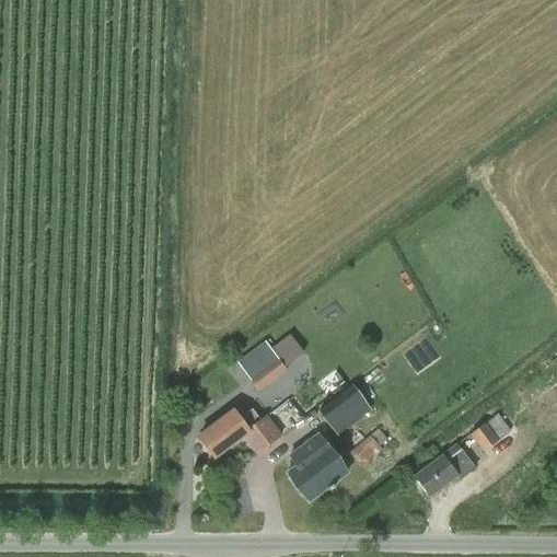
[(267,339),(239,360),(260,389),(289,368),(287,364),(305,350),(293,334),(274,348),(267,339)]
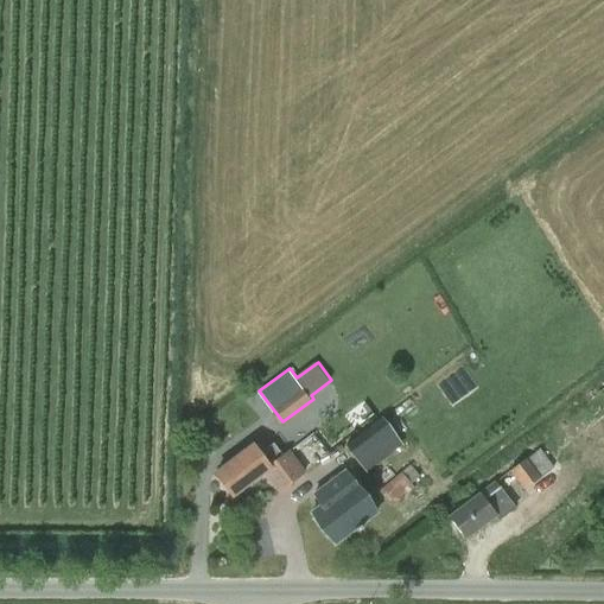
[(603,408),(592,417),(602,428),(597,432),(603,439),(603,408)]
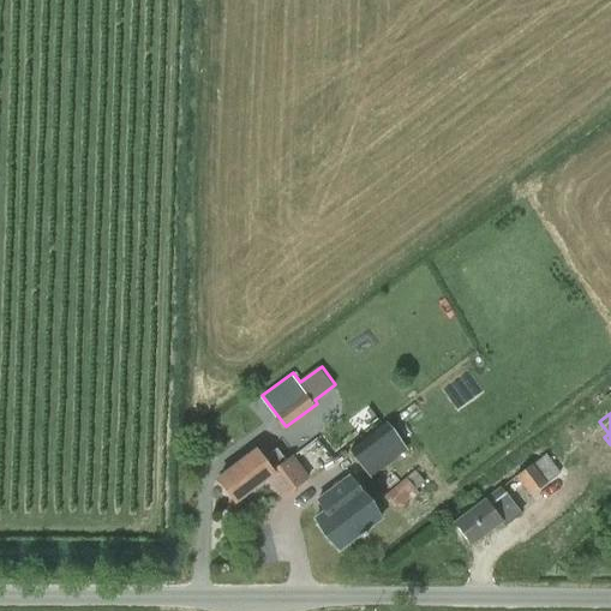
[(389,421),(354,448),(370,469),(405,442),(389,421)]
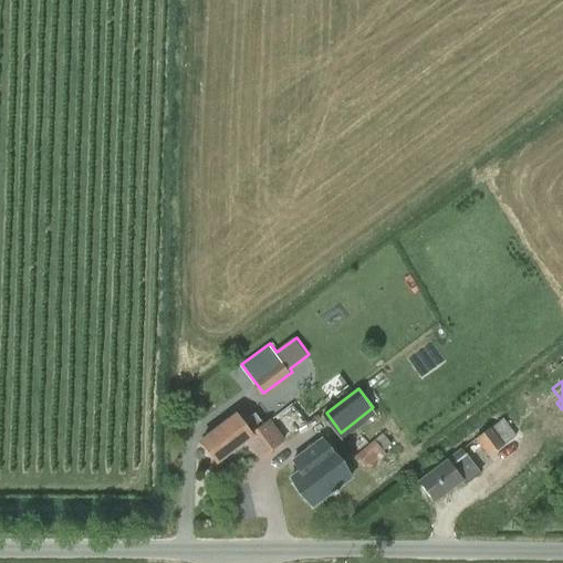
[(289,431),(309,419),(296,400),(277,413),(289,431)]
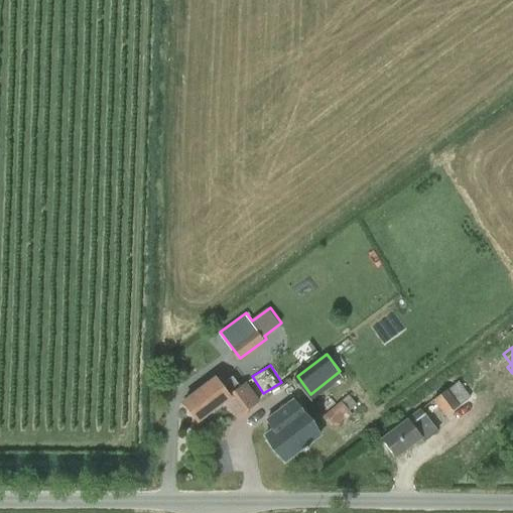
[(238,415),(259,399),(247,383),(248,382),(247,381),(242,386),(234,375),(222,384),(216,376),(185,399),(200,419),(226,399),(238,415)]
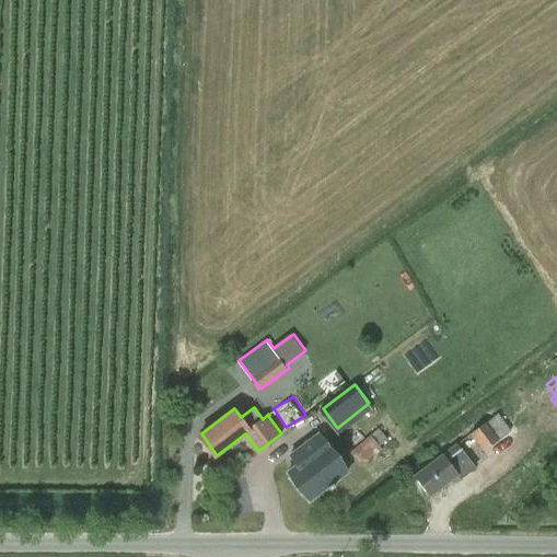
[(487,420),(473,431),(486,449),(512,429),(499,412),(487,421),(487,420)]
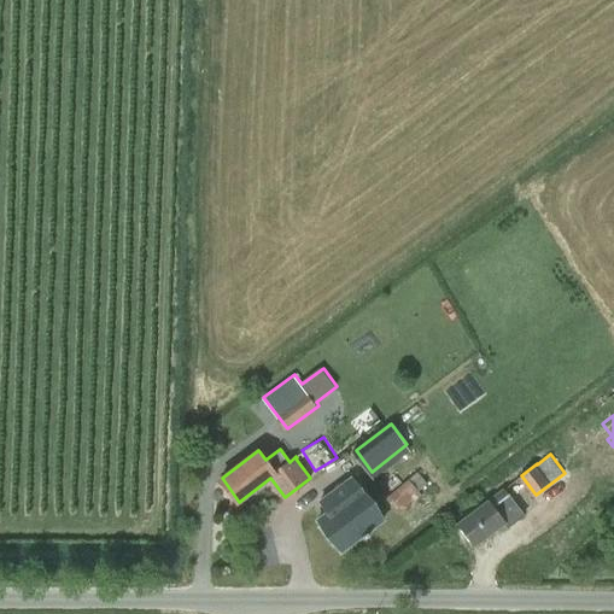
[(331,510),(320,519),(344,550),(363,534),(366,538),(372,534),(369,531),(384,519),(386,519),(362,486),(362,487),(354,477),(322,500),(331,510)]
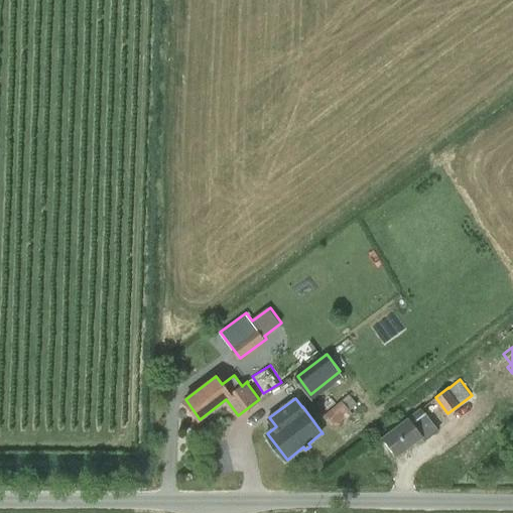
[(354,412),(352,409),(344,399),(326,414),(336,427),(354,412)]
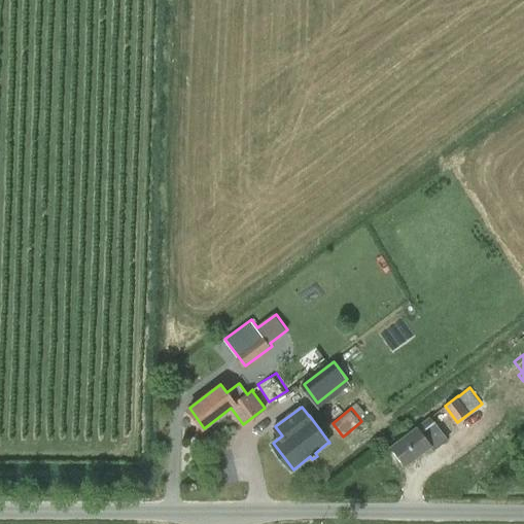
[(433,448),(448,438),(430,415),(390,446),(405,464),(431,445),(433,448)]
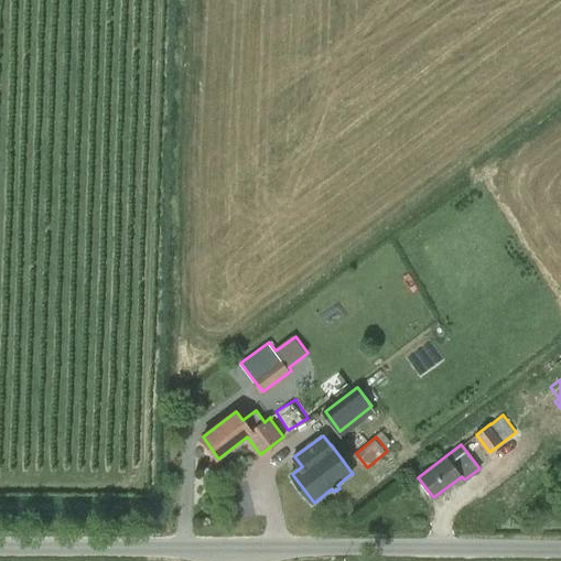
All buildings are outlined.
